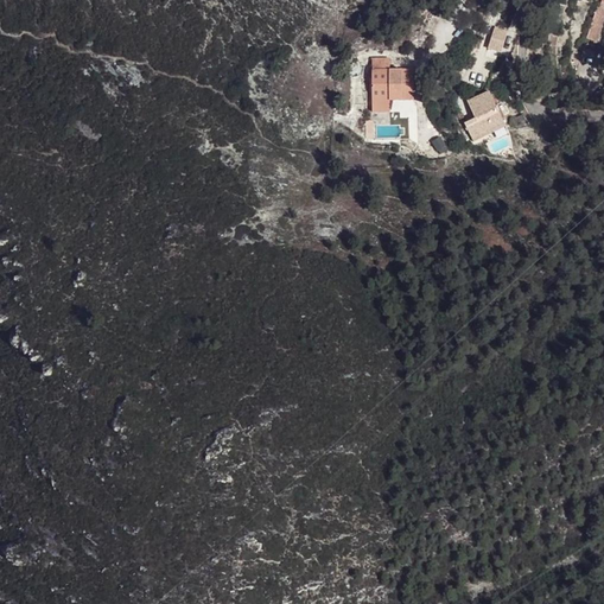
[(603,7),(595,5),(583,38),(599,44),(603,31),(603,7)]
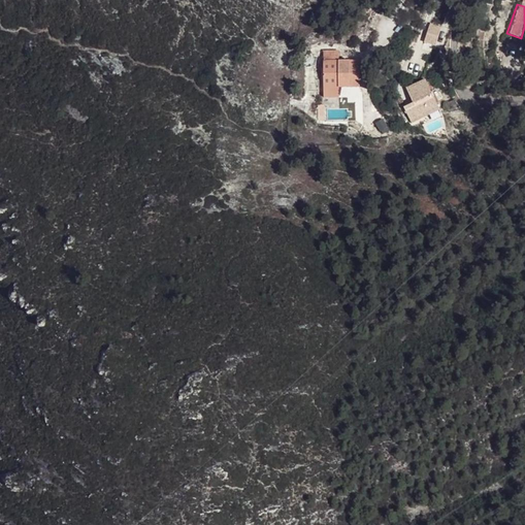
[(420,24),(409,39),(433,43),(437,30),(420,24)]
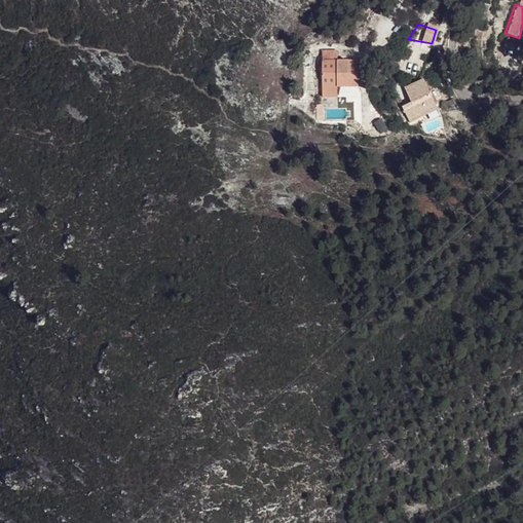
[(336,48),(321,48),(322,89),(336,89),(336,84),(336,79),(358,79),(358,59),(336,59),(336,48)]
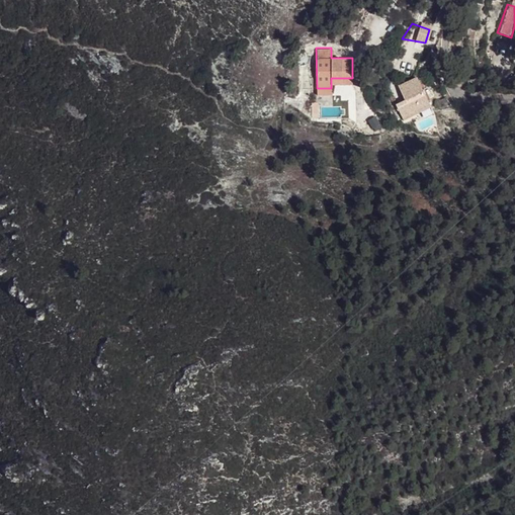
[(418,75),(416,76),(427,99),(429,98),(418,75)]
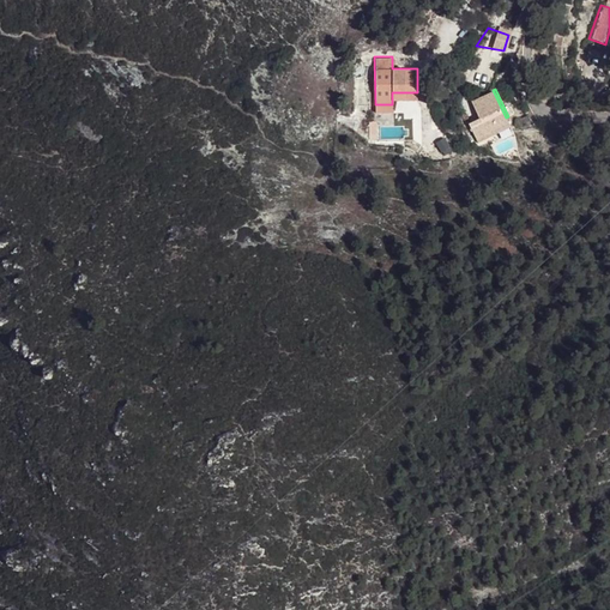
[(478,116),(467,121),(477,140),(509,125),(506,118),(493,90),(471,101),(478,116)]
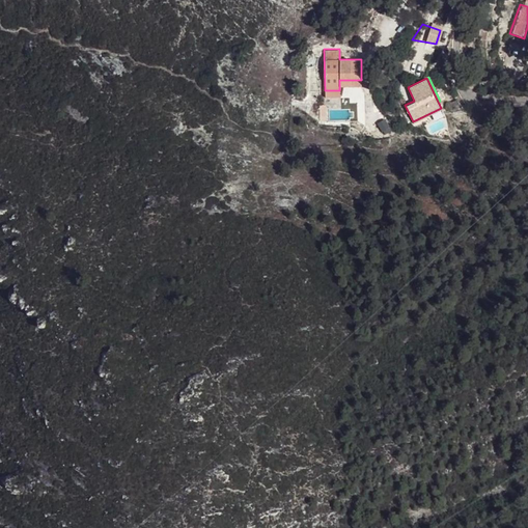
All buildings are outlined.
